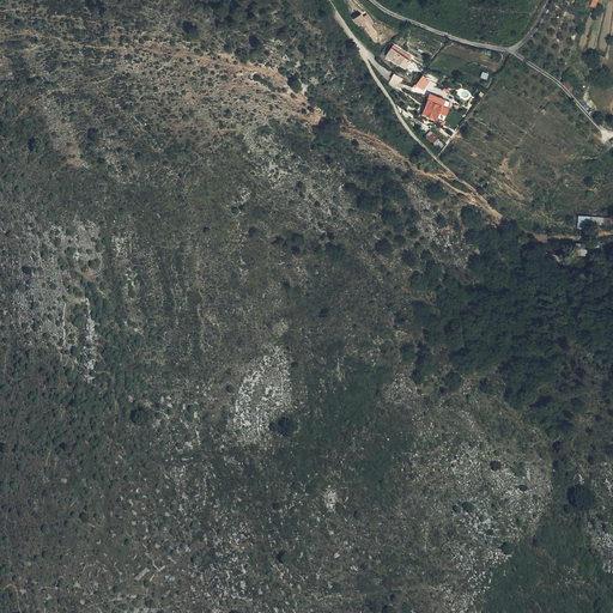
[(583,10),(588,0),(586,0),(577,0),(575,6),(583,10)]
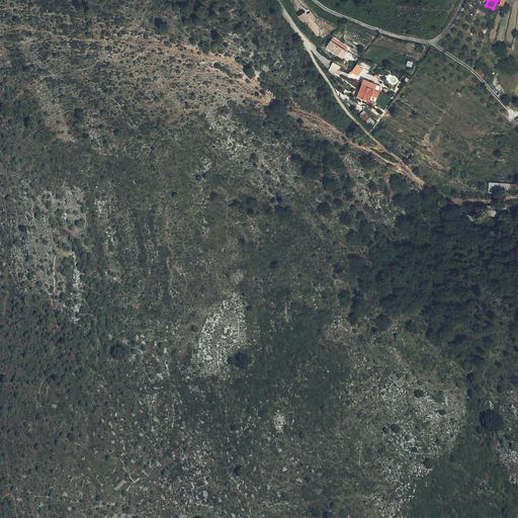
[(310,18),(308,15),(306,12),(299,17),(304,22),(306,21),(309,26),(315,22),(312,17),(310,18)]
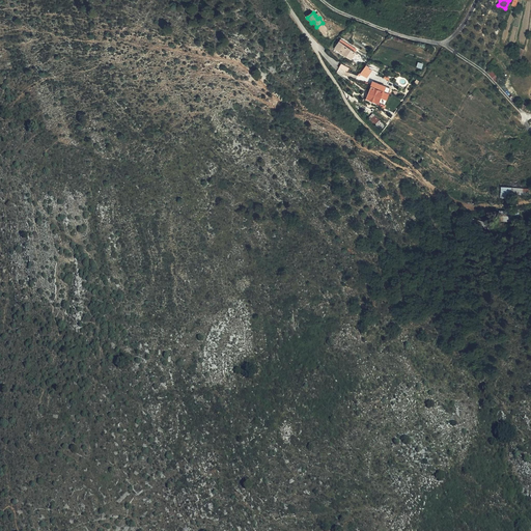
[(318,14),(315,16),(317,19),(319,18),(323,23),(324,21),(318,14)]
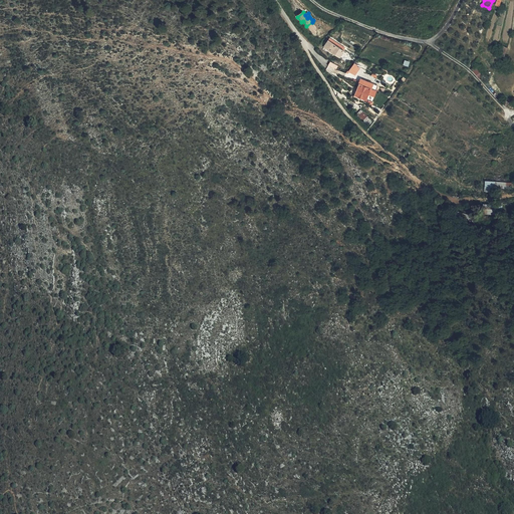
[(340,47),(341,45),(330,38),(324,46),(339,56),(344,50),(343,50),(340,47)]
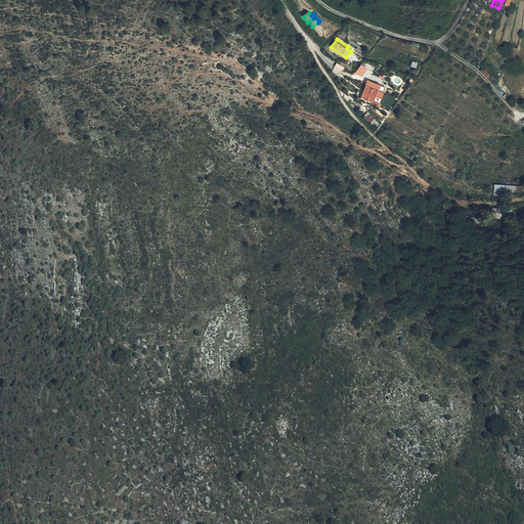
[(356,73),(363,77),(368,67),(361,62),(356,73)]
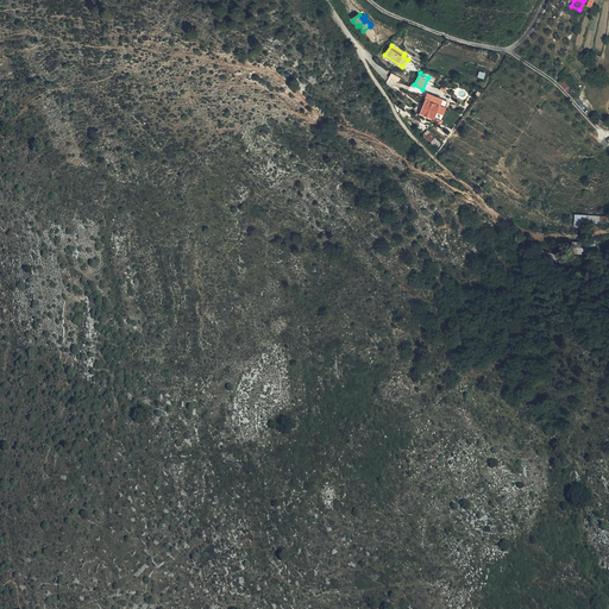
[(567,92),(573,87),(565,77),(559,82),(567,92)]
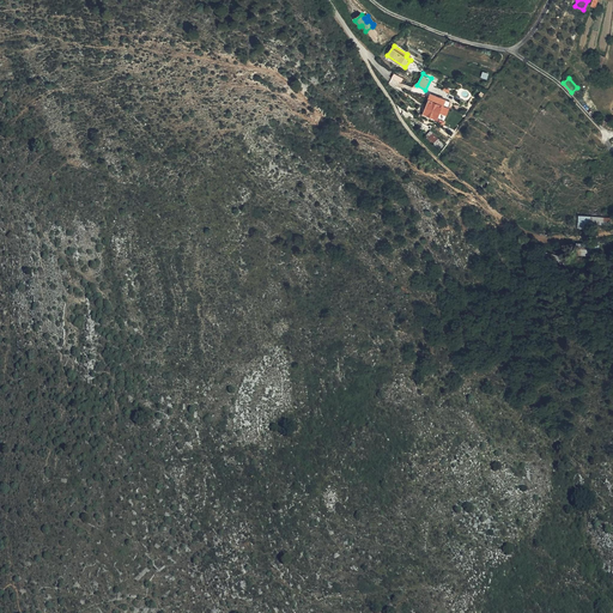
[(447,99),(431,93),(429,99),(423,114),(438,120),(443,105),(444,105),(447,99)]
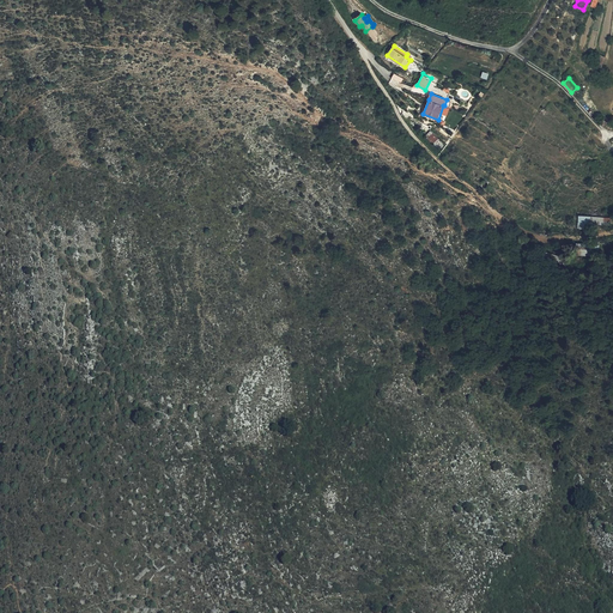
[(445,144),(430,131),(424,138),(438,151),(445,144)]
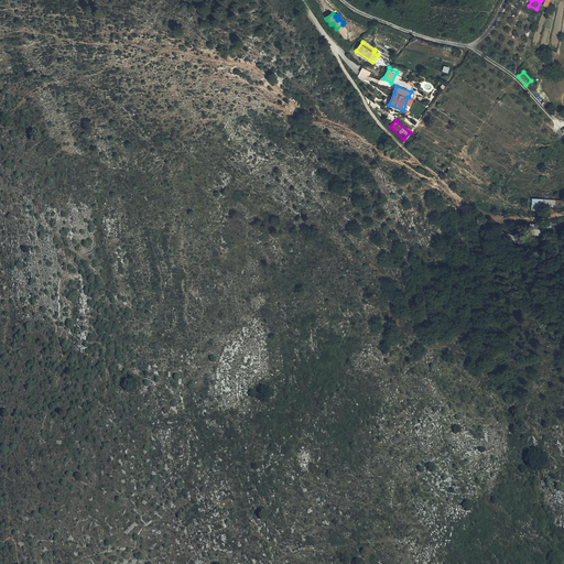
[(563,206),(563,197),(533,198),(533,209),(541,209),(541,206),(563,206)]
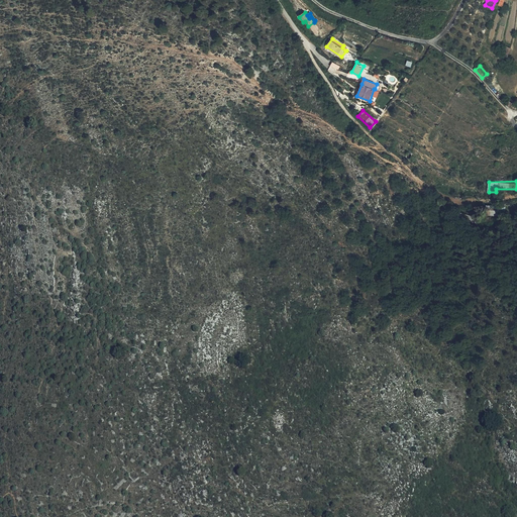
[(499,207),(481,205),(479,216),(498,218),(499,207)]
